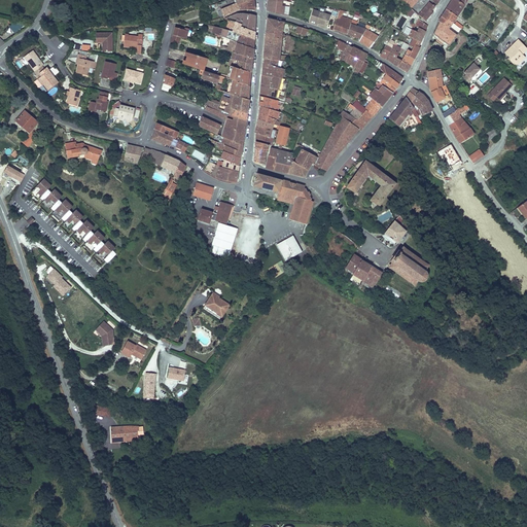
[(451,0),(446,9),(457,18),(466,0),(451,0)]
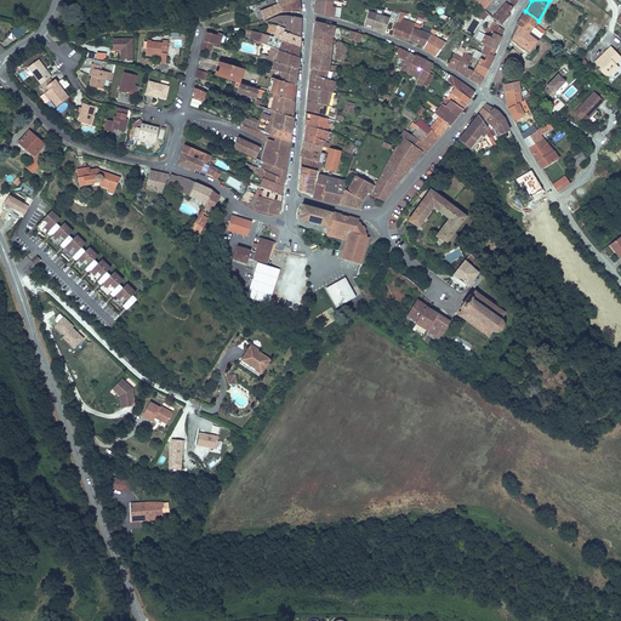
[(335,7),(330,6),(314,1),(313,13),(334,17),(335,7)]
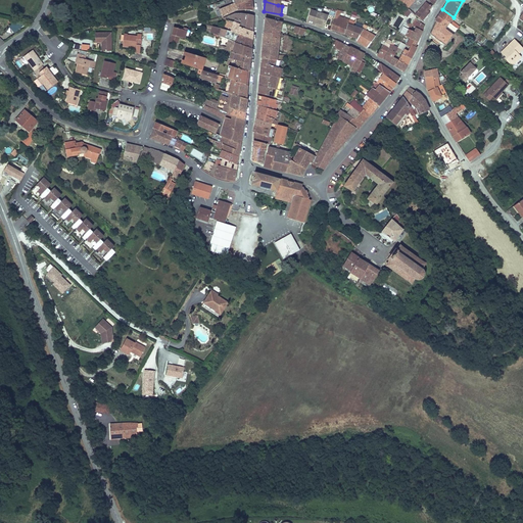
[(429,10),(428,10),(431,7),(425,2),(414,14),(423,21),(425,18),(424,17),(427,14),(426,13),(429,10)]
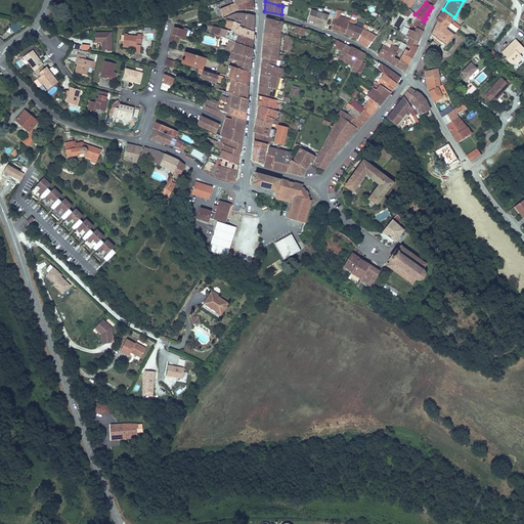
[(239,13),(254,14),(253,3),(237,8),(239,13)]
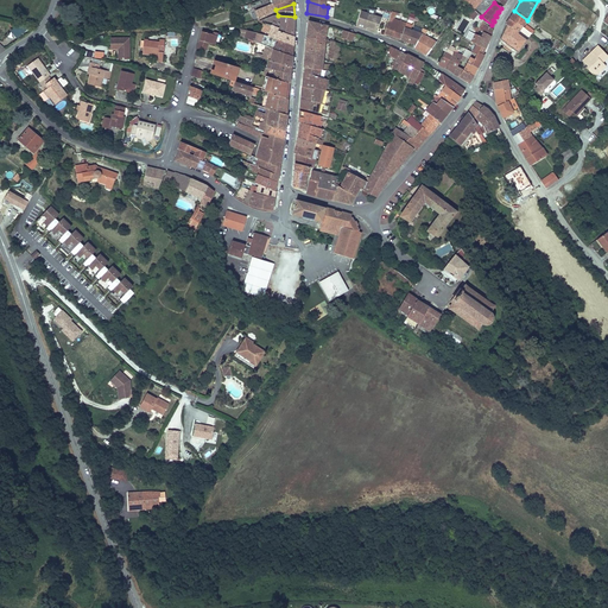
[(477,14),(473,10),(470,7),(464,14),(473,20),(477,14)]
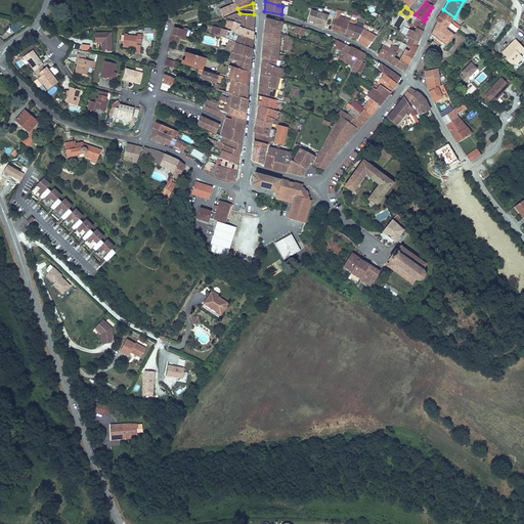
[(232,16),(239,13),(237,8),(237,7),(234,8),(230,9),(232,16)]
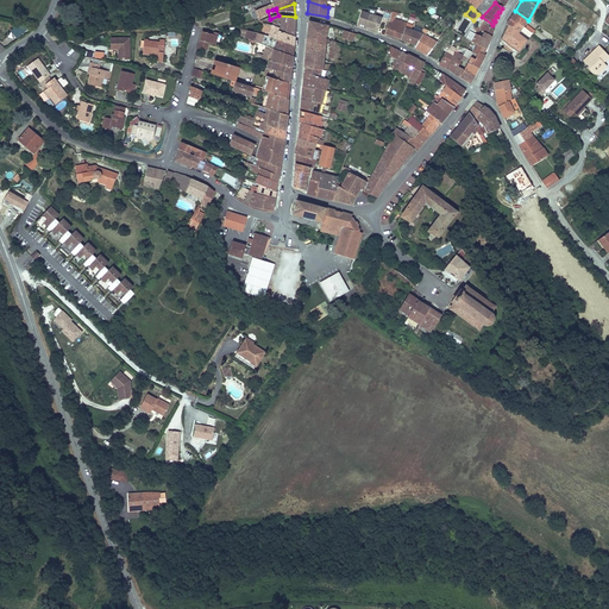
[(255,25),(270,19),(268,11),(252,18),(255,25)]
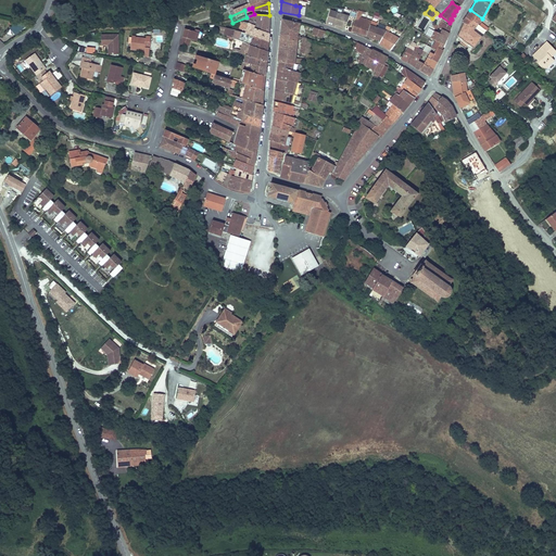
[(342,26),(346,16),(329,10),(325,23),(333,26),(335,23),(342,26)]
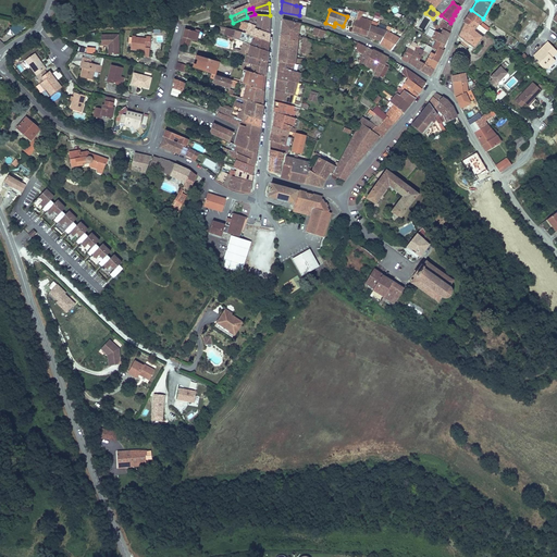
[(480,23),(483,19),(471,10),(465,17),(470,21),(479,25),(480,23)]
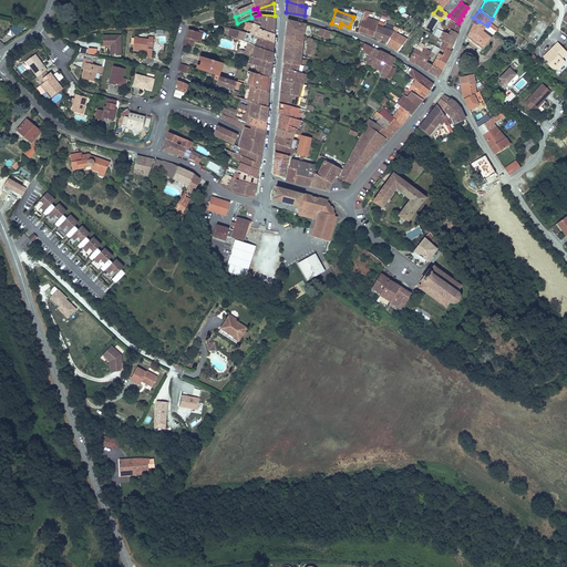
[(379,23),(367,19),(368,16),(363,14),(358,31),(374,37),(379,23)]
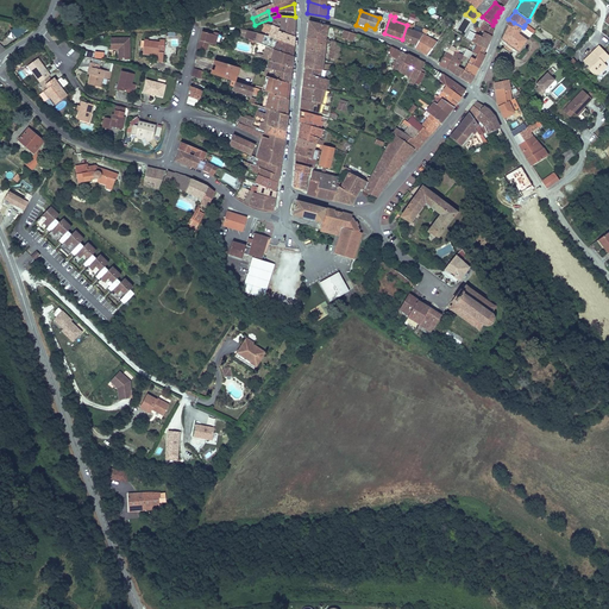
[(271,32),(294,41),(295,23),(282,20),(274,20),(259,25),(258,27),(271,32)]
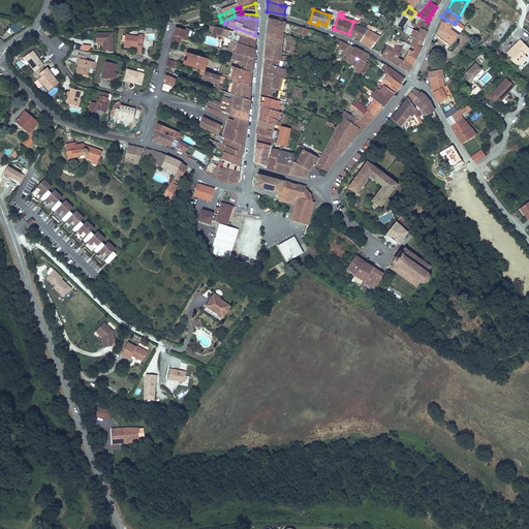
[(281,34),(284,23),(268,18),(266,33),(281,34)]
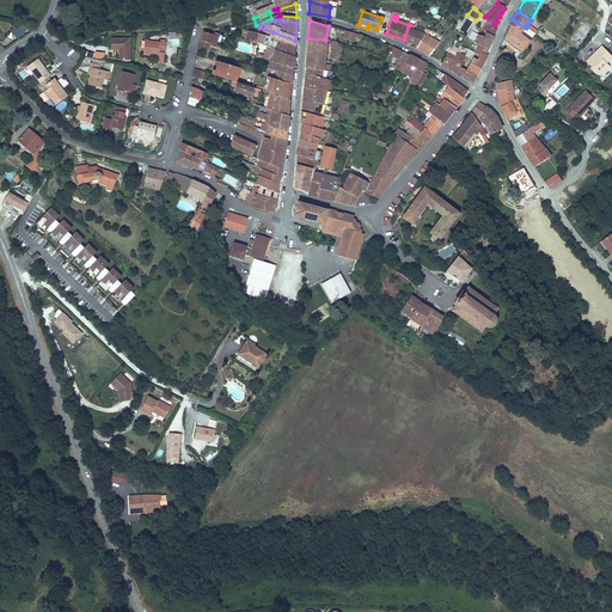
[(485,53),(491,40),(495,28),(483,20),(475,29),(479,31),(481,29),(485,31),(483,36),(478,34),(473,32),(471,31),(466,40),(471,41),(477,43),(475,48),(478,49),(485,53)]
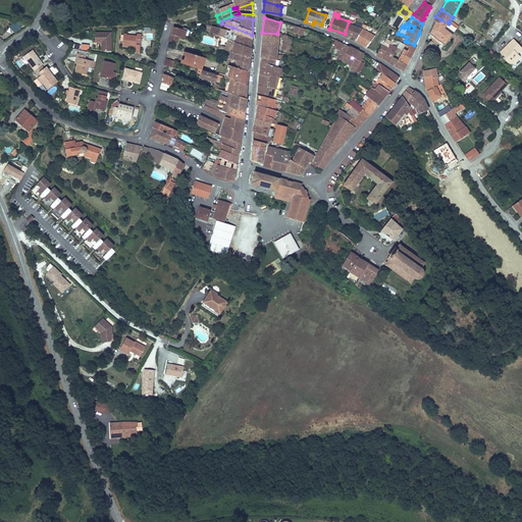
[(17,19),(8,28),(15,34),(23,25),(17,19)]
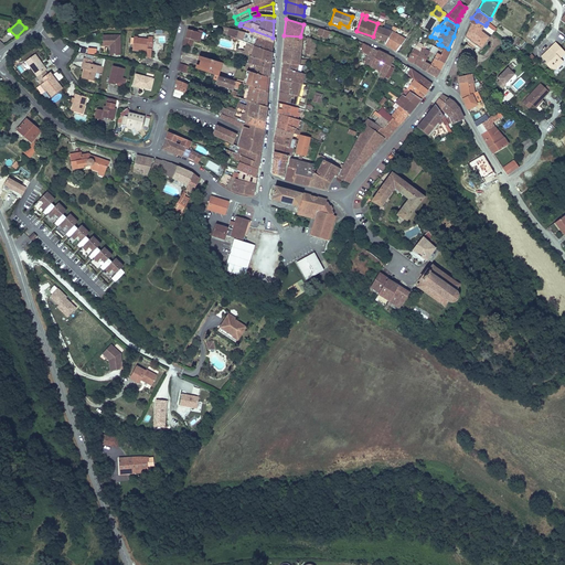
[(490,38),(481,31),(486,25),(477,21),(472,27),(469,23),(462,38),(469,42),(476,46),(480,50),(490,38)]
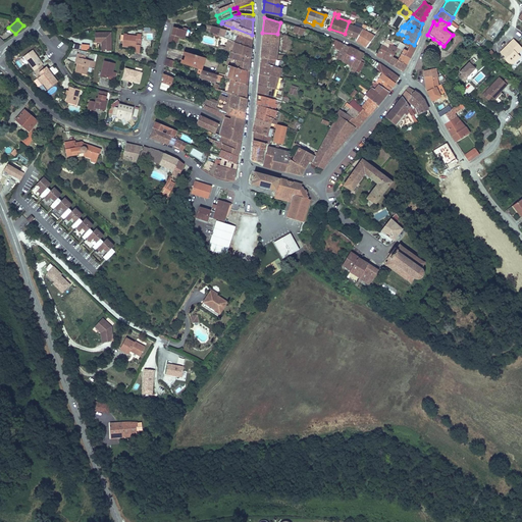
[(364,25),(362,29),(353,25),(354,22),(349,20),(349,21),(345,34),(357,38),(363,29),(364,30),(366,27),(364,25)]
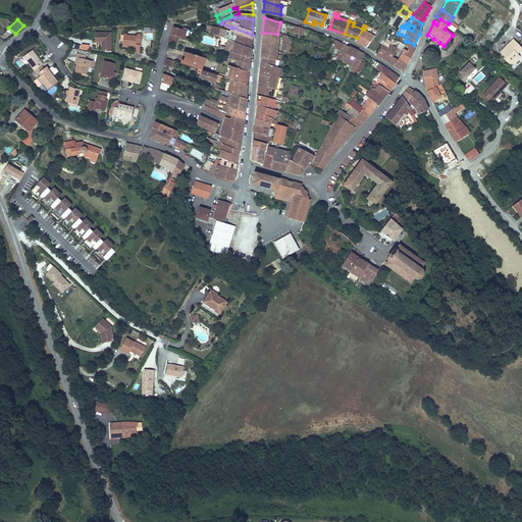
[(296,34),(301,36),(303,30),(294,27),(293,33),(296,34)]
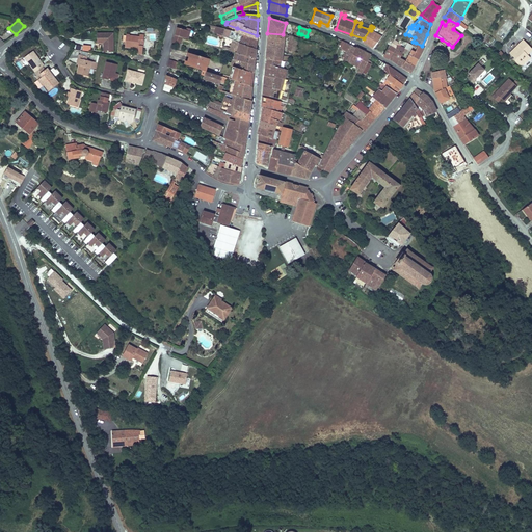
[(181,38),(186,40),(189,32),(177,28),(174,36),(181,38)]
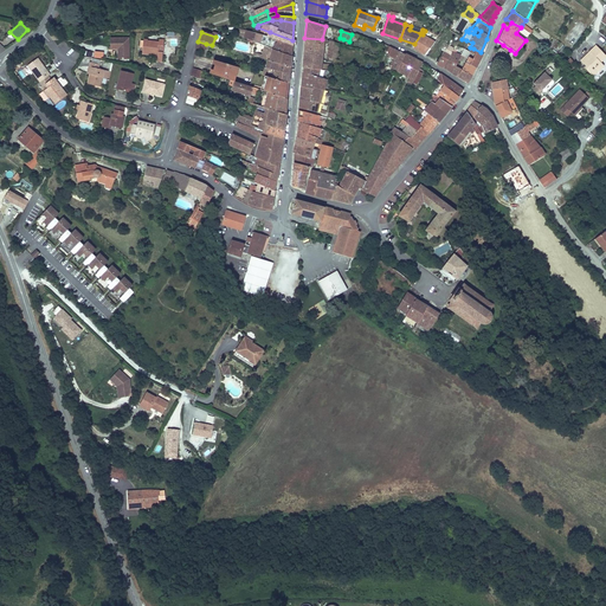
[(290,51),(268,43),(239,32),(237,39),(236,38),(234,39),(265,51),(289,59),(290,60),(290,51)]
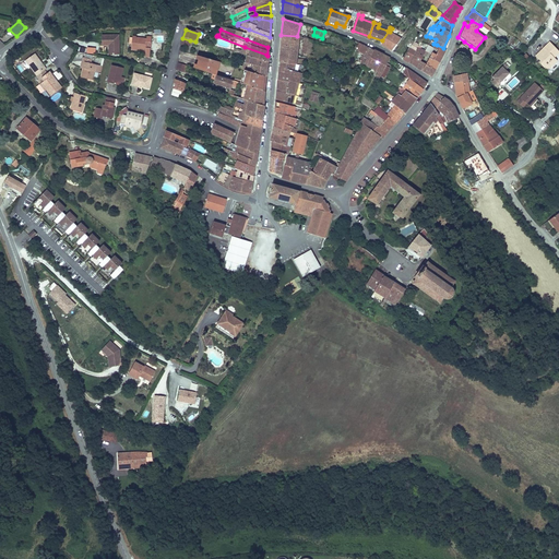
[(247,39),(268,47),(270,37),(249,30),(247,39)]
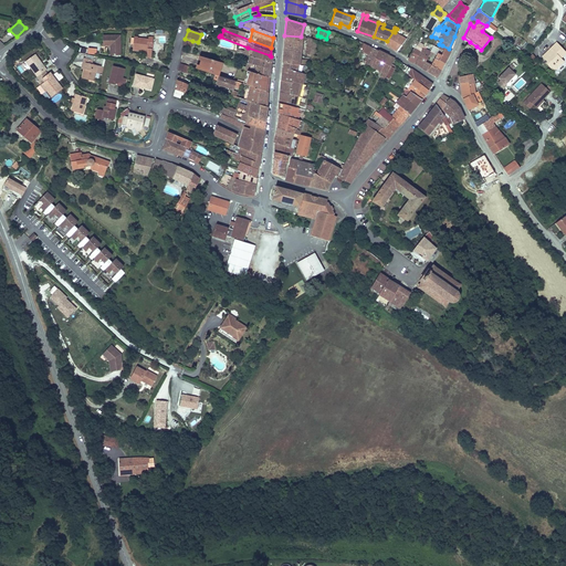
[(385,44),(397,52),(406,40),(395,32),(394,31),(387,41),(385,44)]
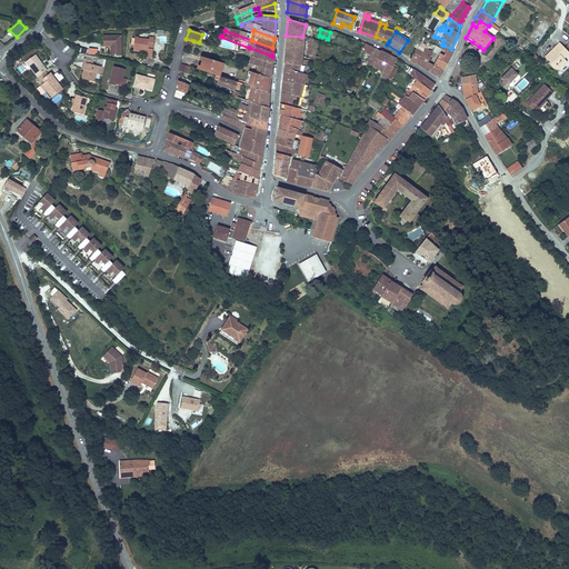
[(121,56),(121,36),(103,36),(103,46),(111,47),(111,56),(121,56)]
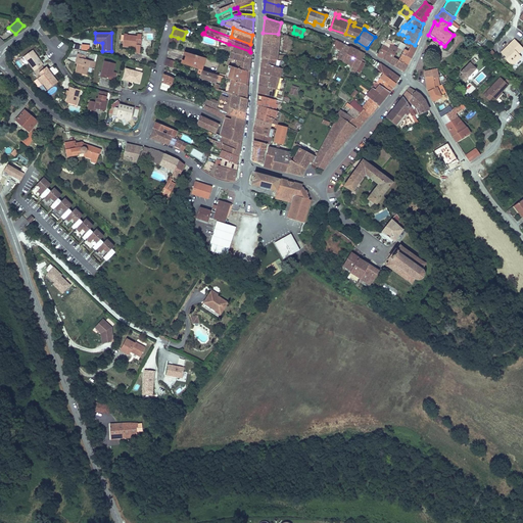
[(260,58),(275,60),(277,36),(278,34),(263,33),(260,58)]
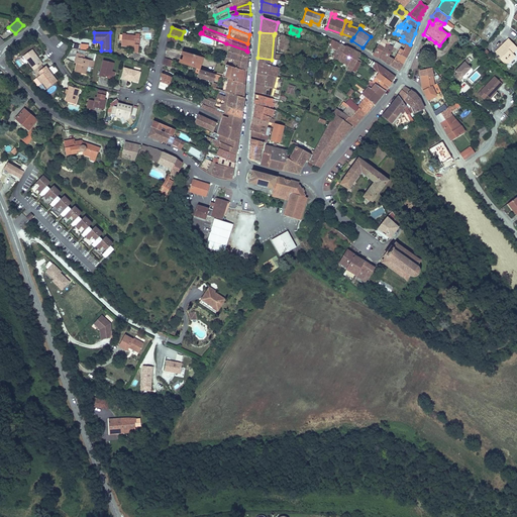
[(136,39),(139,39),(140,34),(136,33),(135,36),(126,35),(126,34),(122,33),(121,44),(128,45),(128,44),(130,44),(130,45),(134,45),(134,52),(138,52),(139,45),(135,44),(136,39)]
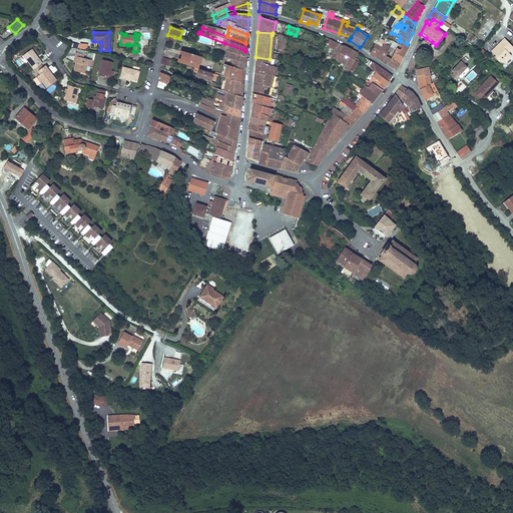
[(396,44),(398,40),(400,36),(395,34),(391,41),(395,43),(396,44)]
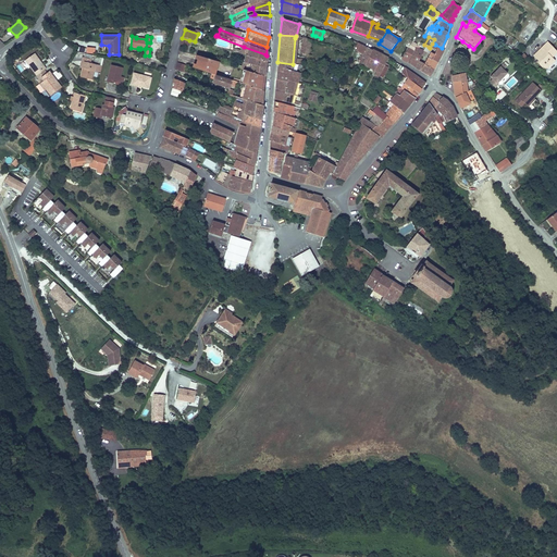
[(180,45),(187,47),(189,40),(182,38),(180,45)]
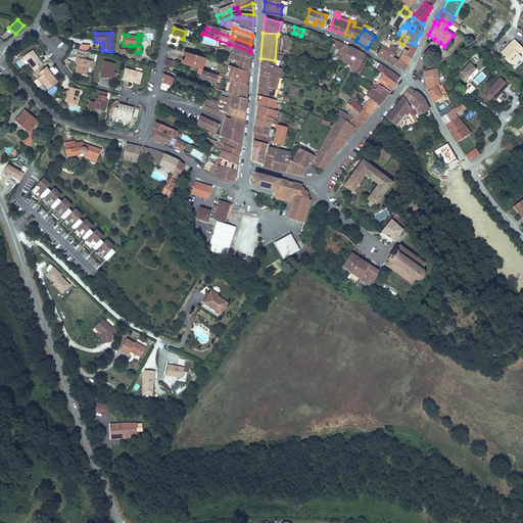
[(287,50),(289,51),(291,38),(285,36),(283,36),(283,38),(281,49),(287,50)]
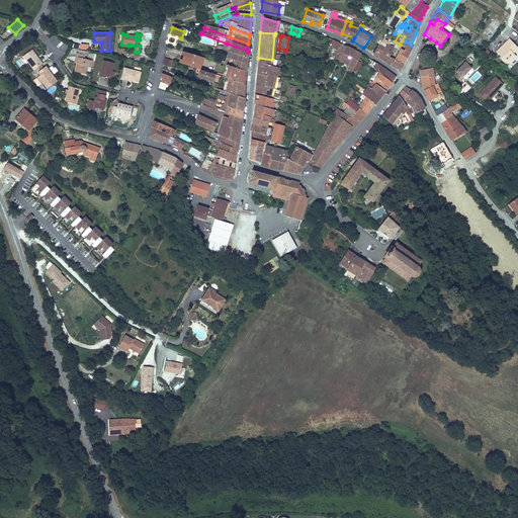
[(398,47),(399,44),(395,41),(389,37),(386,40),(398,47)]
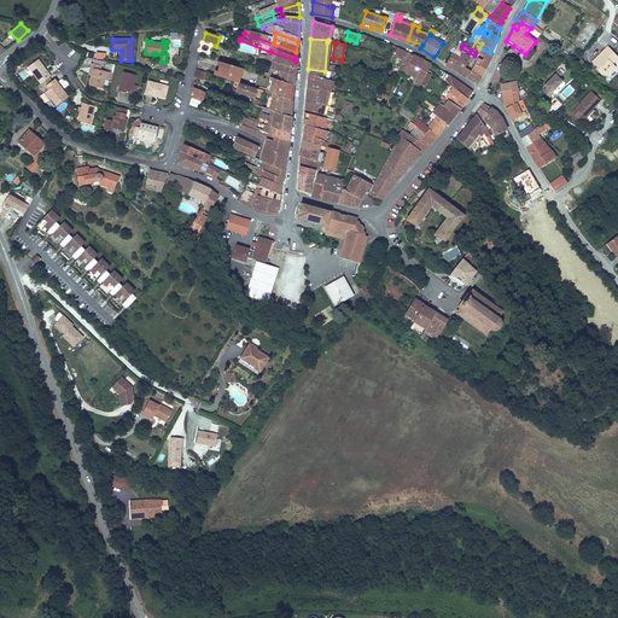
[(611,64),(617,58),(606,47),(592,60),(596,66),(595,69),(604,77),(614,68),(611,64)]
